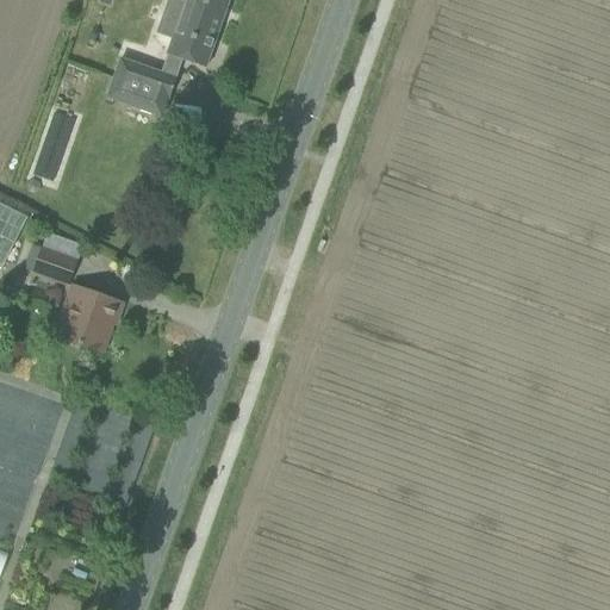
[(229,0),(186,0),(185,5),(169,0),(168,0),(156,33),(173,39),(167,56),(184,62),(205,69),(229,0)]
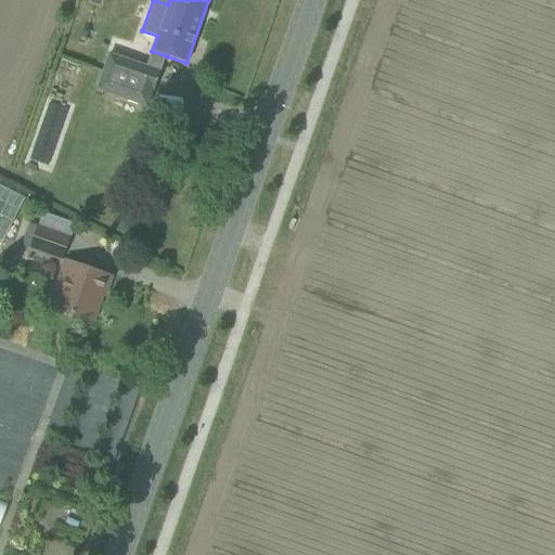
[(97,90),(146,107),(153,90),(154,91),(160,73),(108,54),(97,90)]
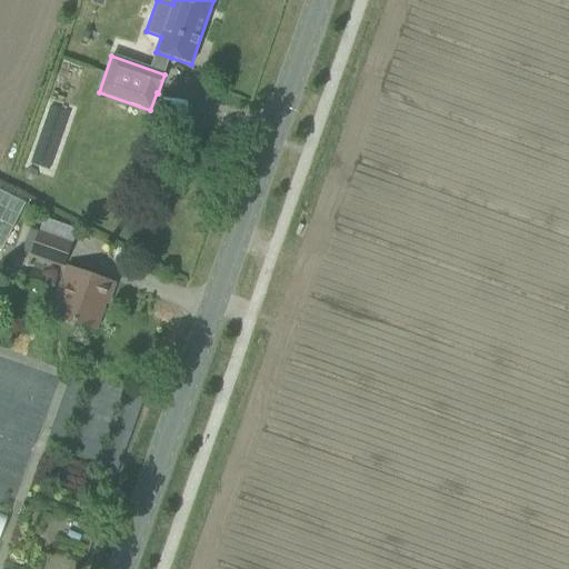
[(0,252),(0,253),(25,202),(0,190),(0,252)]
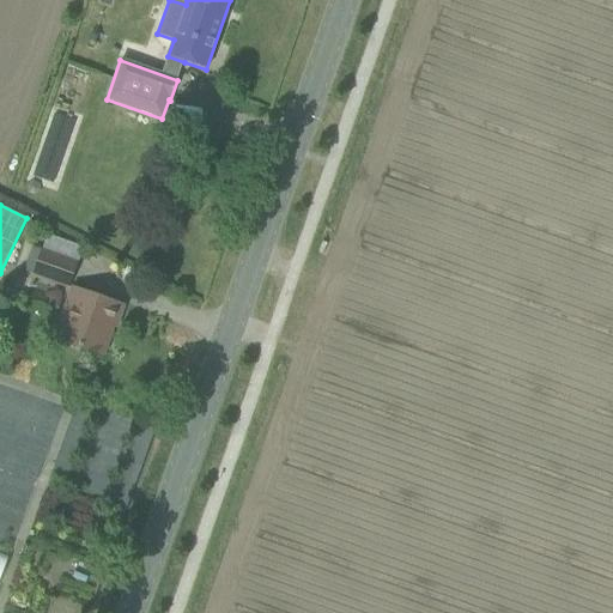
[(32,246),(24,269),(68,285),(78,261),(83,248),(47,235),(42,248),(32,246)]
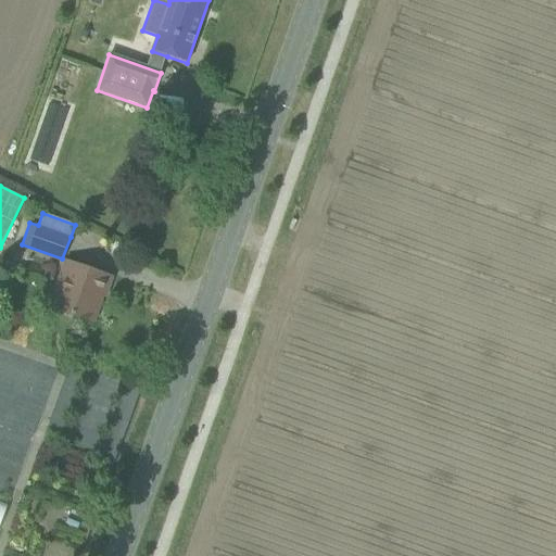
[(112,278),(91,270),(67,262),(51,307),(93,323),(102,297),(104,297),(112,278)]
